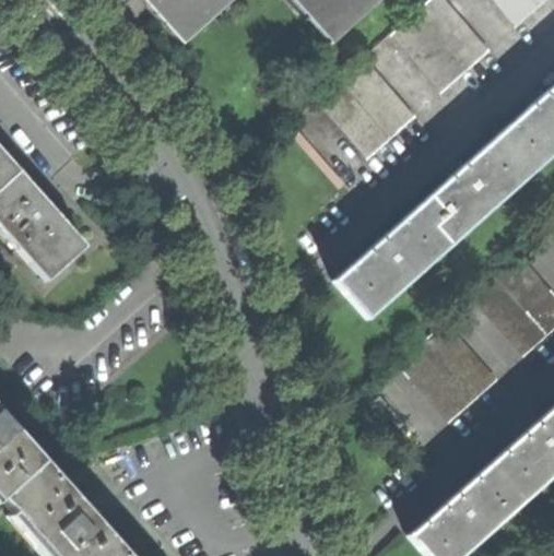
[(154,0),(190,40),(235,0),(154,0)]
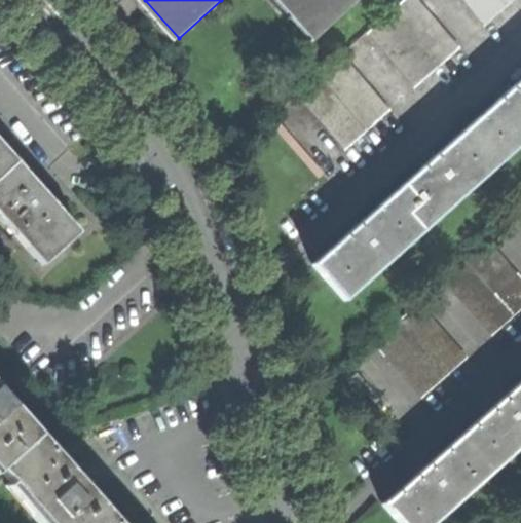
[(276,0),(313,41),(359,0),(276,0)]
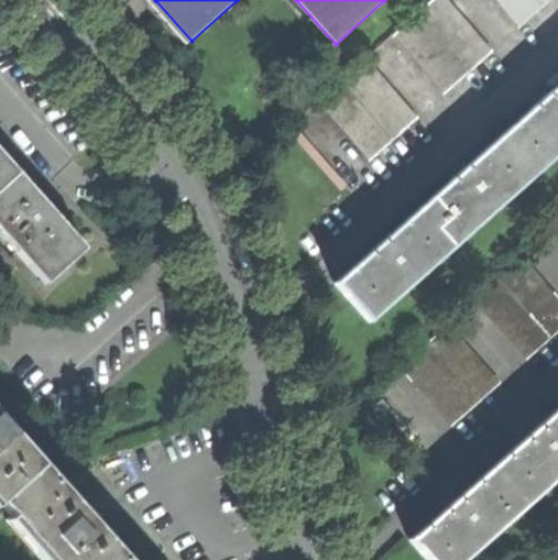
[(434,0),(400,31),(451,89),(498,50),(453,0),(434,0)]
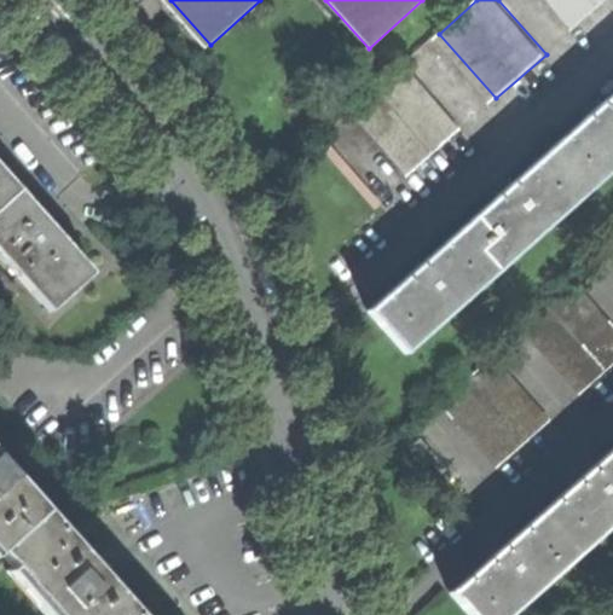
[(554,0),(577,25),(605,0),(554,0)]
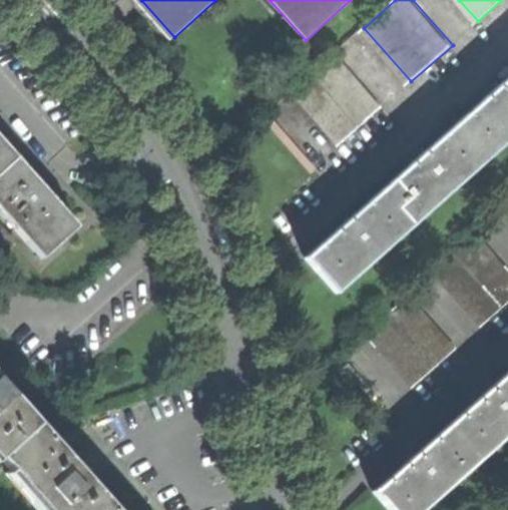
[(337,52),(295,88),(342,142),(384,105),(337,52)]
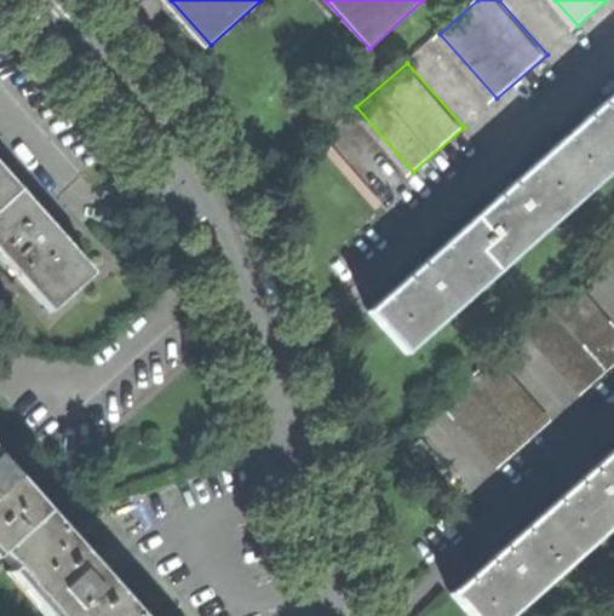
[(540,162),(577,202),(613,170),(613,97),(592,116),(540,162)]
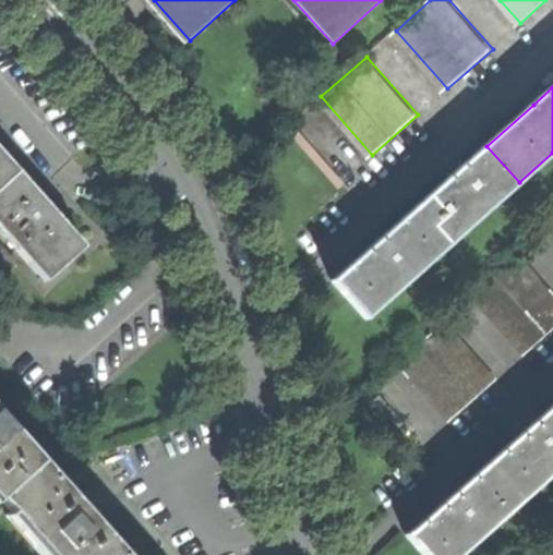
[(0,222),(50,279),(89,243),(46,194),(0,142),(0,222)]
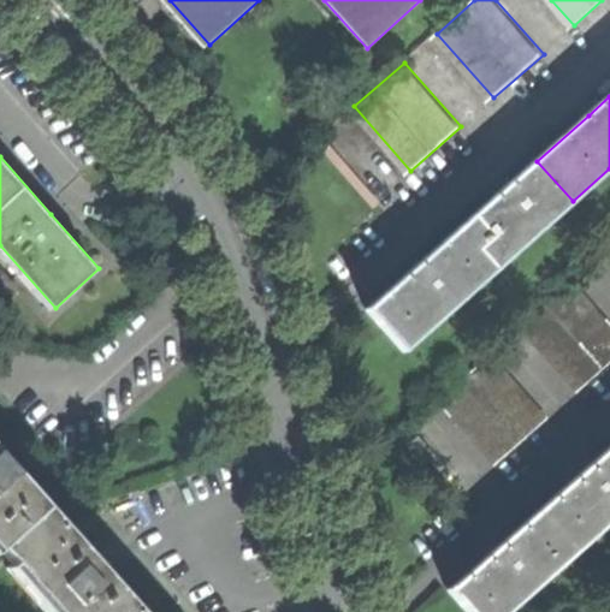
[(573,201),(537,161),(511,184),(477,215),(513,255),(573,201)]
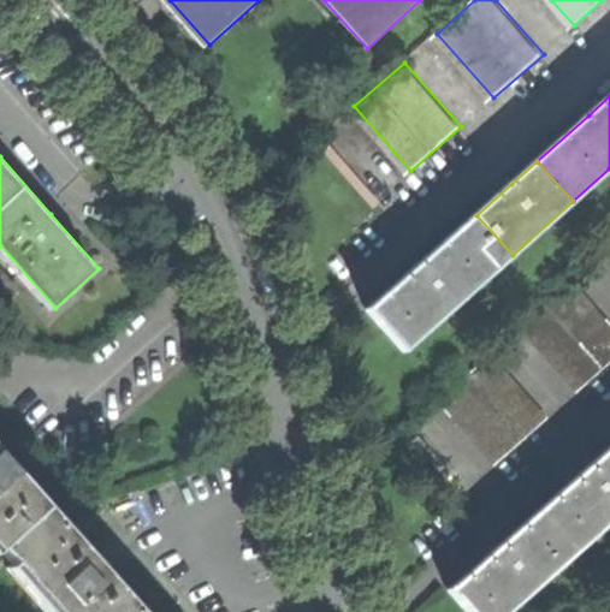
[(409,348),(513,255),(477,215),(424,262),(373,308),(409,348)]
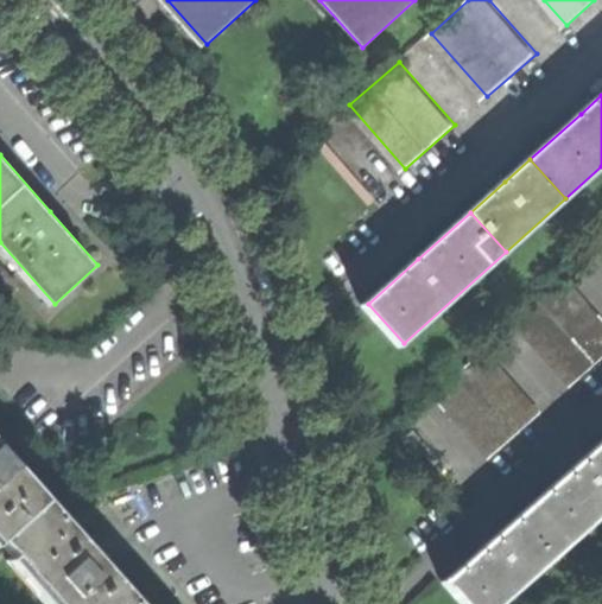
[(601,313),(569,275),(519,320),(575,383),(601,358),(601,313)]
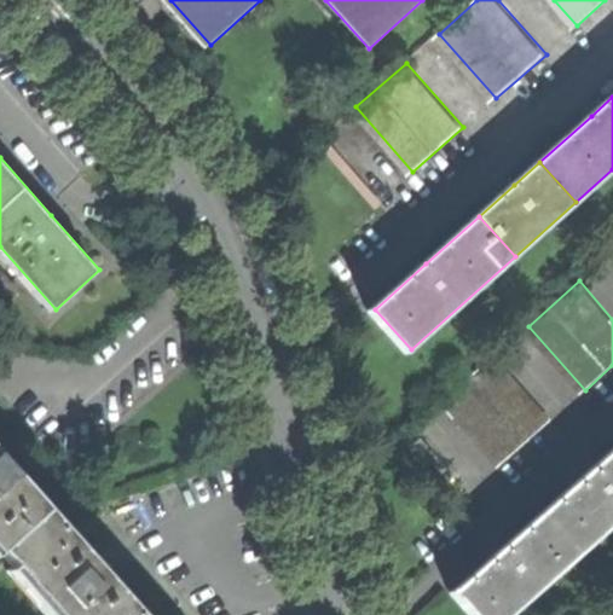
[(497,354),(446,399),(503,463),(554,418),(497,354)]
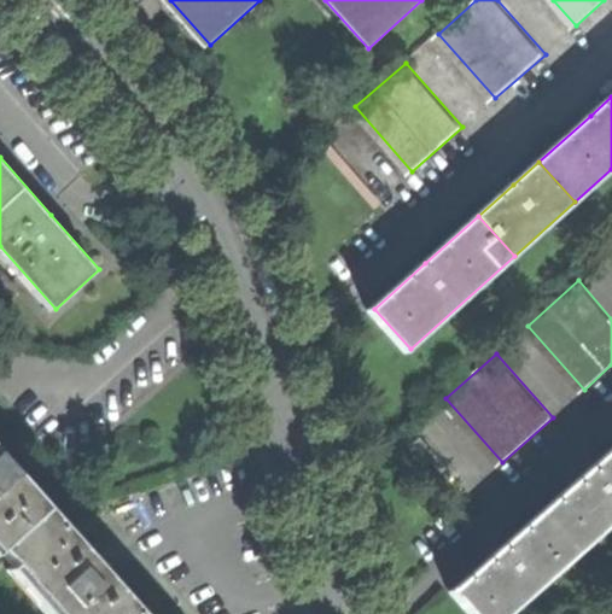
[(4,549),(51,507),(1,452),(0,450),(0,549),(1,550),(4,549)]
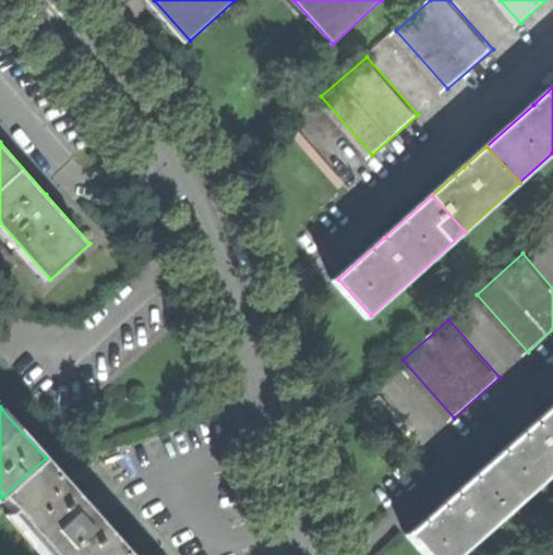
[(552,408),(533,425),(494,460),(527,497),(552,474),(552,408)]
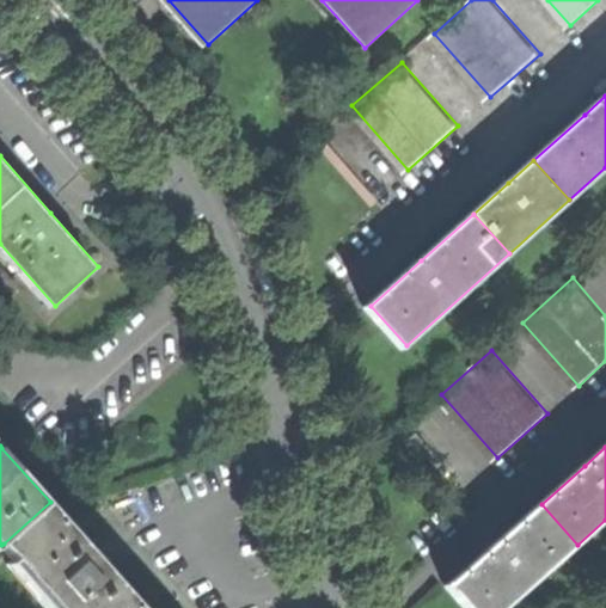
[(61,607),(123,607),(136,597),(93,551),(50,502),(4,544),(61,607)]
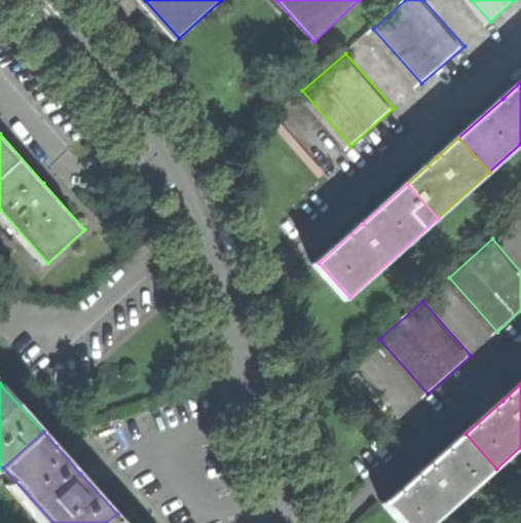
[(387,501),(406,522),(434,522),(496,469),(466,434),(434,461),(387,501)]
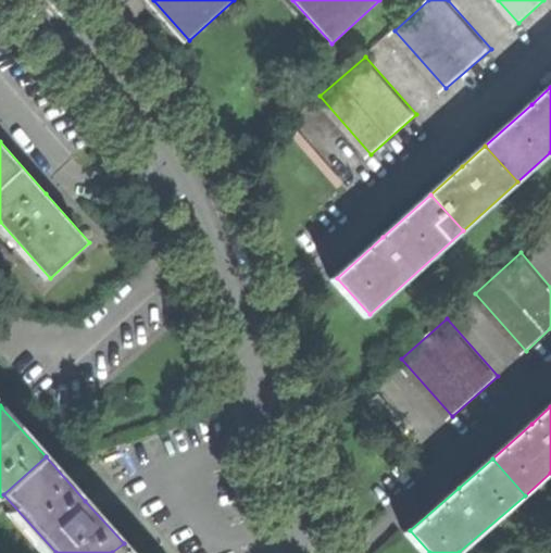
[(132,552),(124,543),(112,552),(132,552)]
